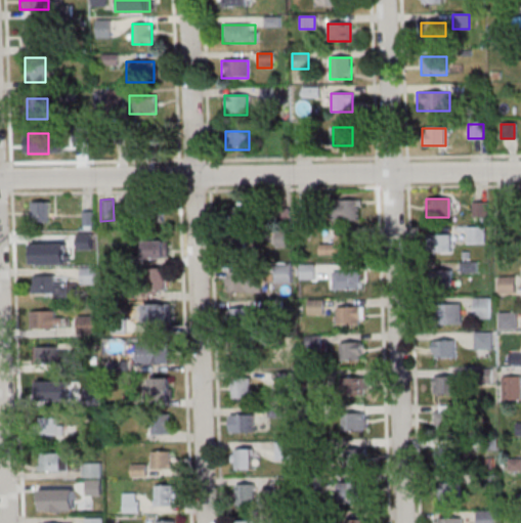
[(140,200),(140,223),(162,223),(162,200),(140,200)]
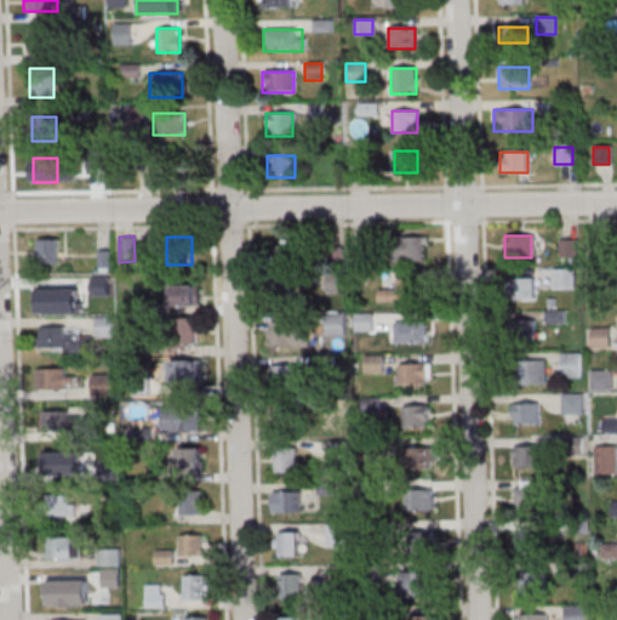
[(426,238),(396,238),(396,263),(426,263),(426,238)]
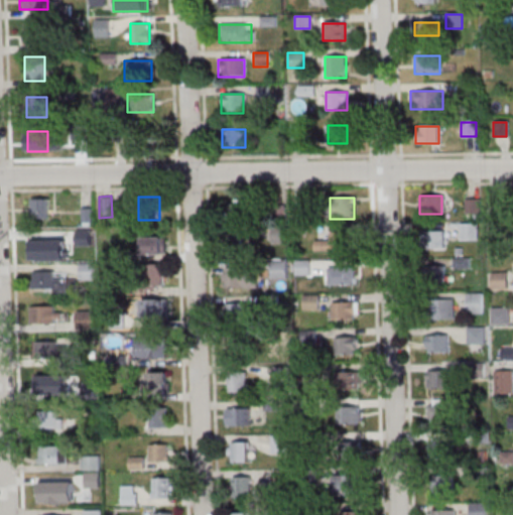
[(46,199),(29,199),(29,220),(46,219),(46,199)]
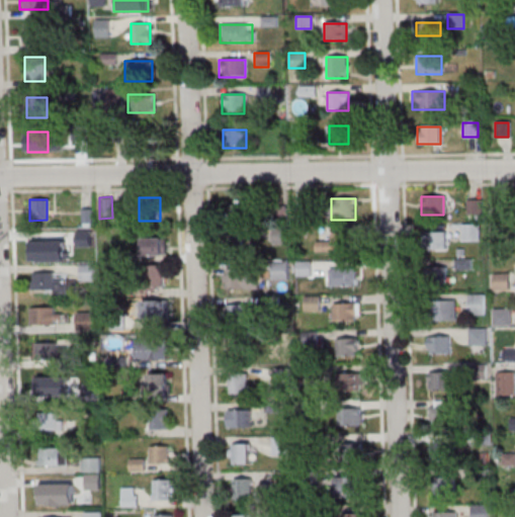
[(227,243),(241,245),(242,234),(252,235),(255,207),(231,205),(227,243)]
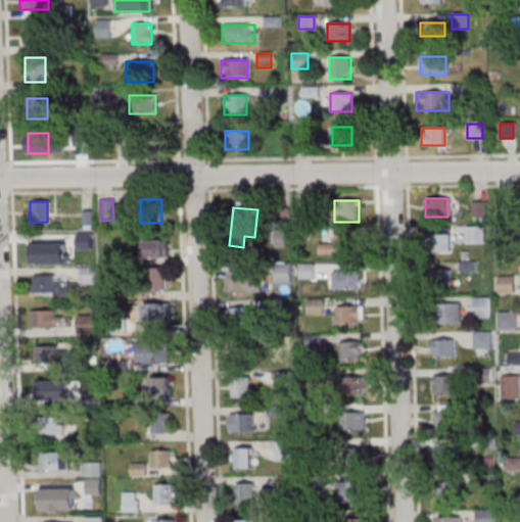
[(482,227),(464,227),(464,244),(482,244),(482,227)]
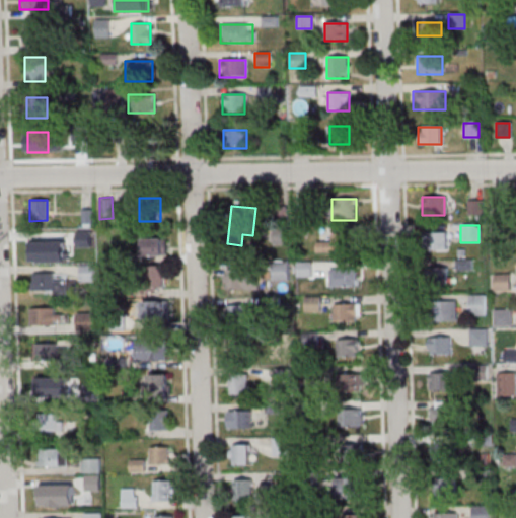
[(446,251),(446,232),(423,232),(423,250),(446,251)]
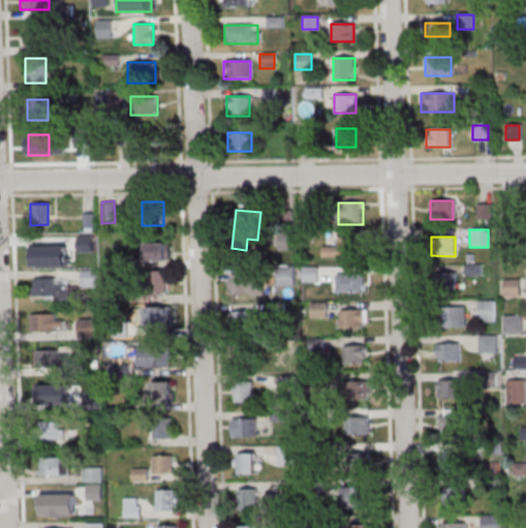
[(320,257),(357,257),(357,238),(335,238),(335,247),(320,247),(320,257)]
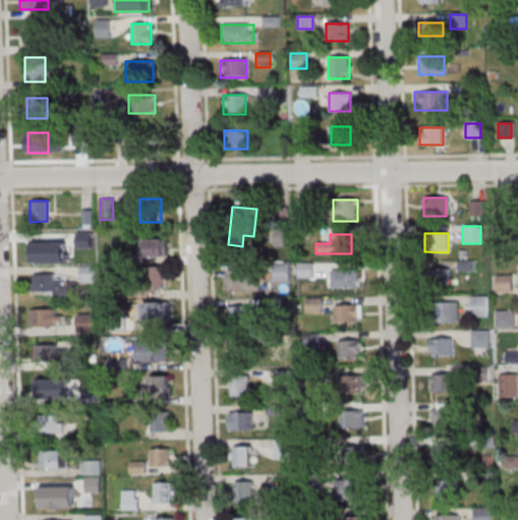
[(30,239),(30,255),(50,255),(50,239),(30,239)]
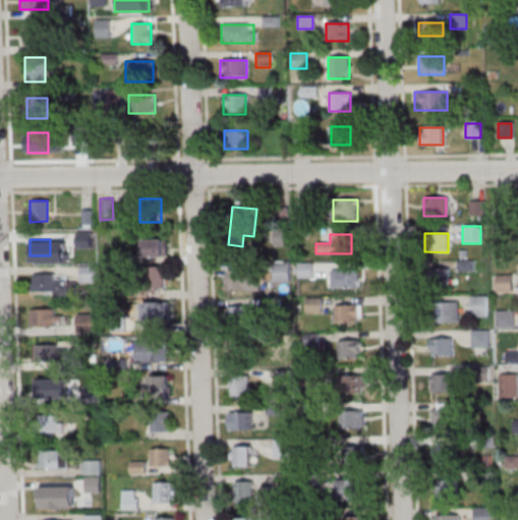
[(164,257),(164,240),(142,240),(142,257),(164,257)]
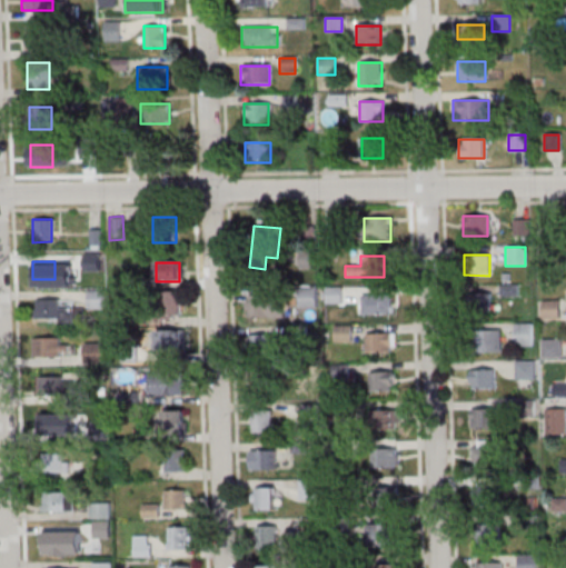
[(324,302),(338,302),(338,288),(324,288),(324,302)]
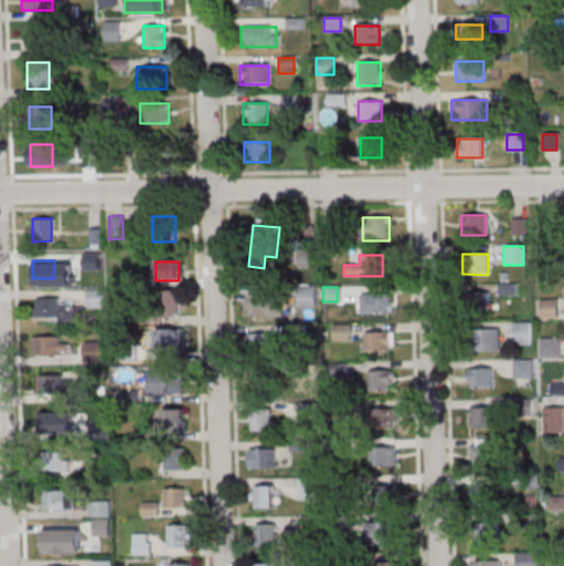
[(295,288),(295,307),(313,307),(313,288),(295,288)]
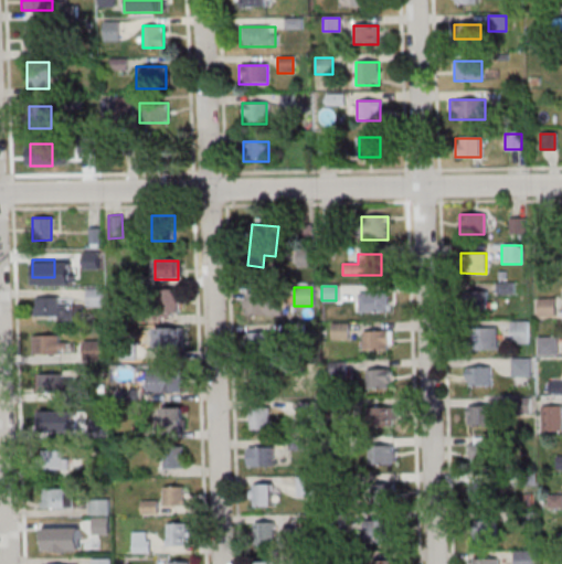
[(154,315),(177,315),(177,291),(154,291),(154,315)]
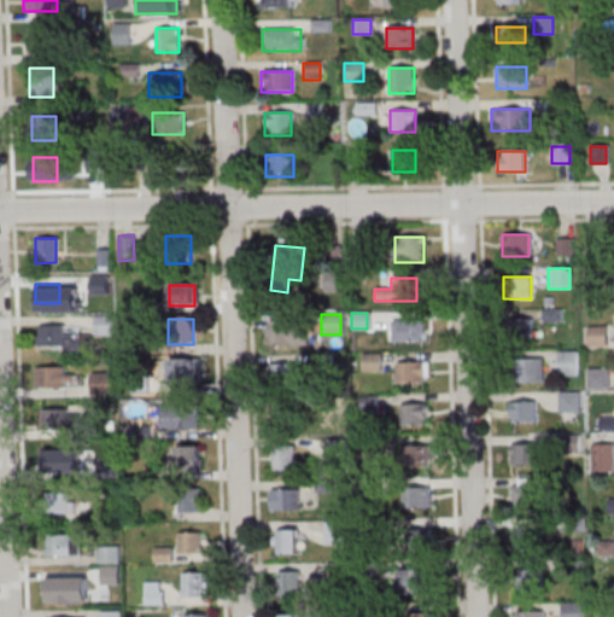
[(509,341),(531,341),(531,319),(509,319),(509,341)]
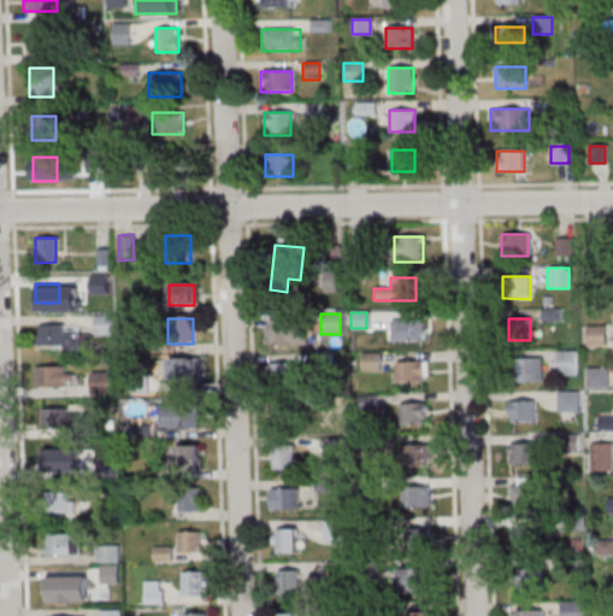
[(108,334),(107,320),(95,320),(95,335),(108,334)]
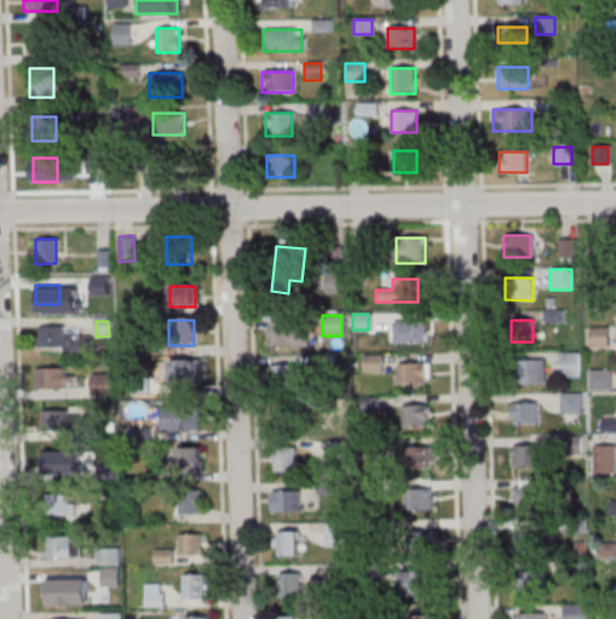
[(422,343),(422,321),(390,321),(390,343),(422,343)]
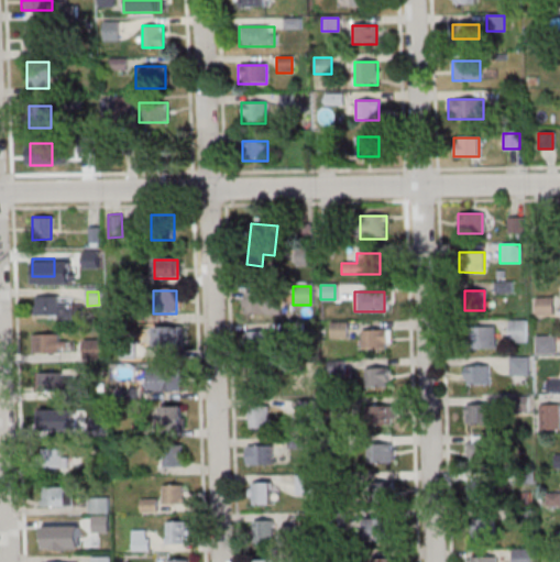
[(280,316),(280,293),(241,293),(241,316),(280,316)]
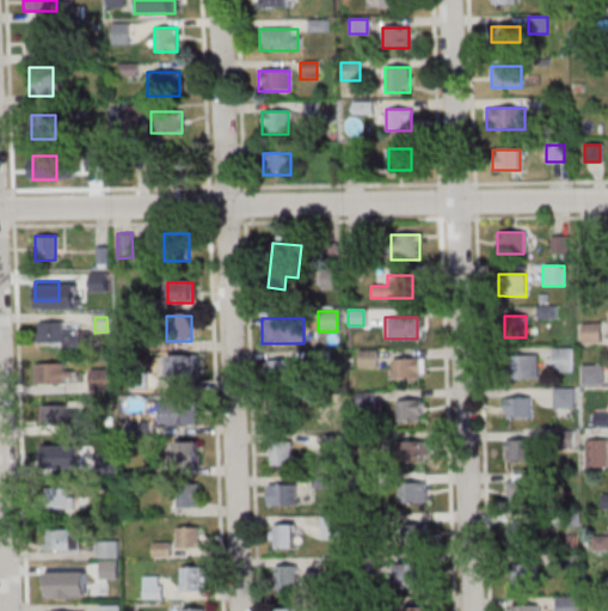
[(65,333),(63,321),(34,323),(36,349),(86,346),(85,330),(65,333)]
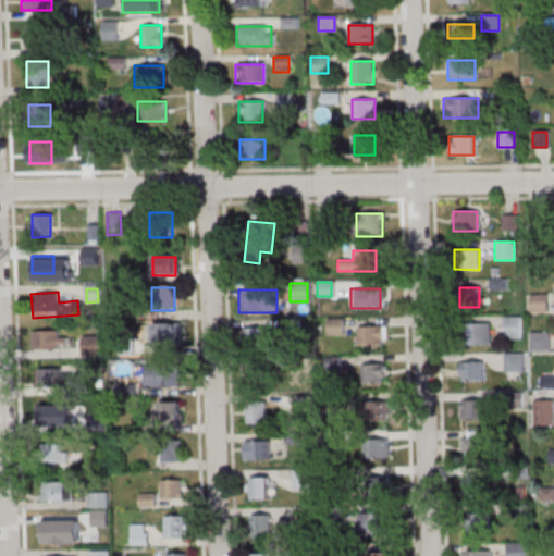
[(546,312),(546,294),(528,294),(528,312),(546,312)]
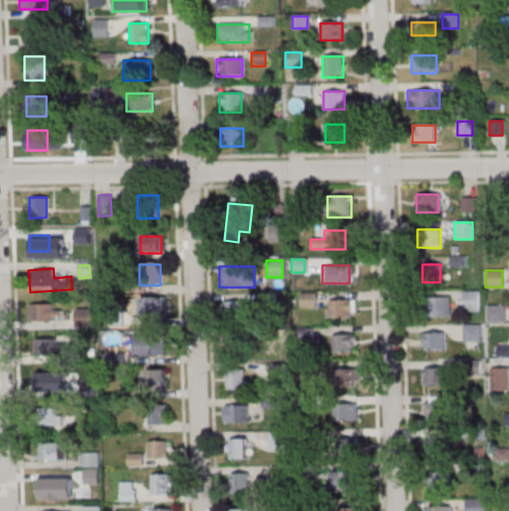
[(477,291),(460,291),(460,312),(477,312),(477,291)]
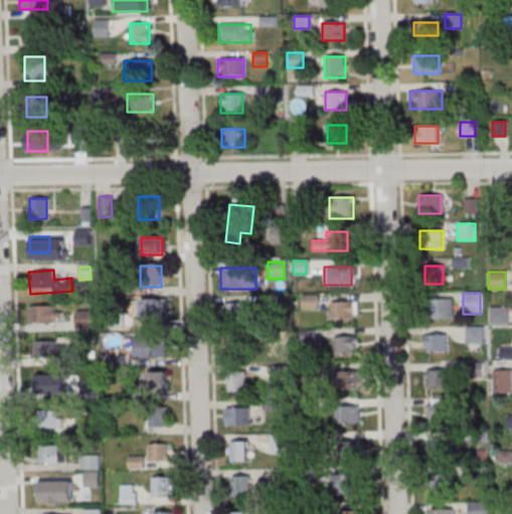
[(315,295),(301,295),(301,310),(315,310),(315,295)]
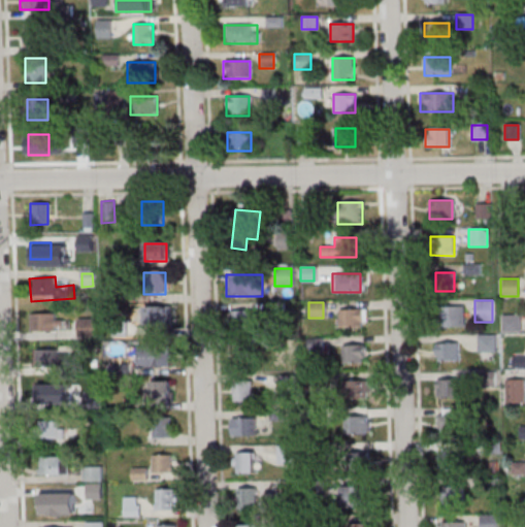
[(169,330),(169,306),(141,306),(141,330),(169,330)]
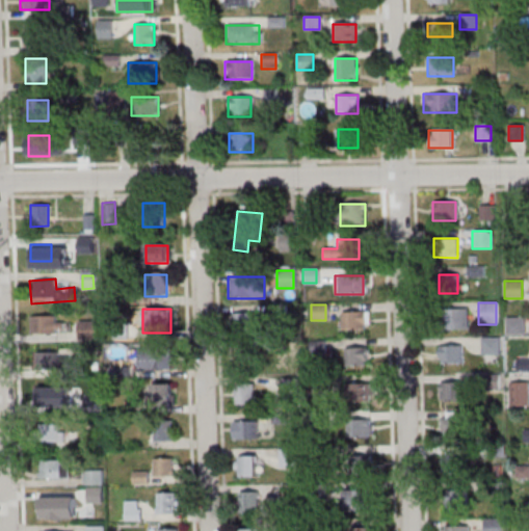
[(467,309),(448,309),(448,329),(467,329),(467,309)]
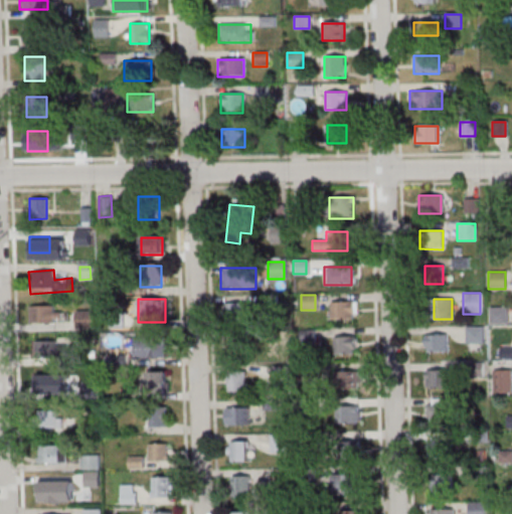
[(356,319),(356,302),(329,302),(329,319),(356,319)]
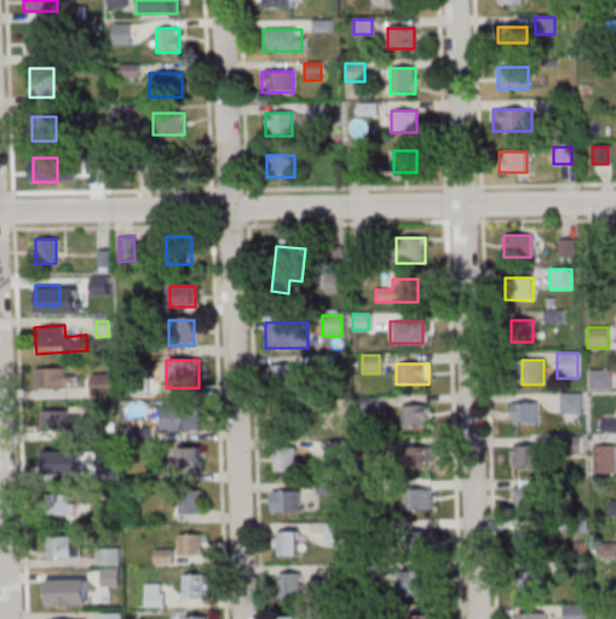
[(293,366),(269,366),(269,390),(293,390),(293,366)]
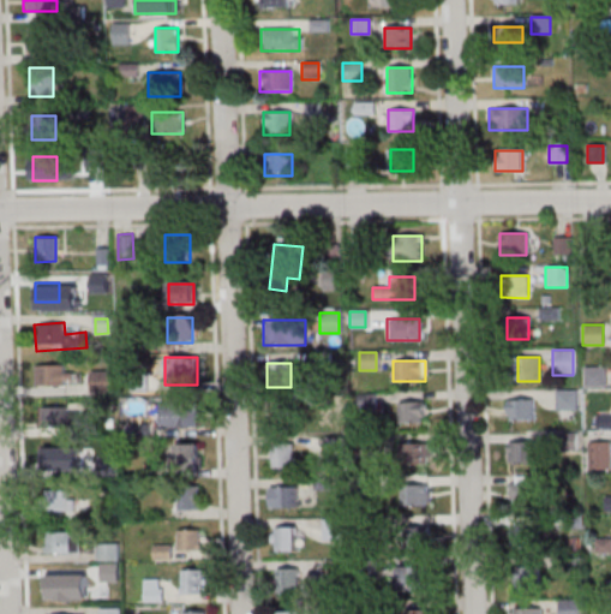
[(33,386),(67,386),(67,365),(33,365),(33,386)]
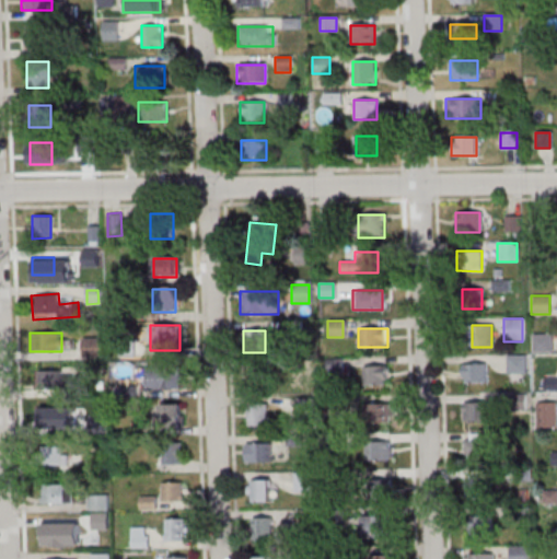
[(549,335),(529,335),(529,352),(549,352),(549,335)]
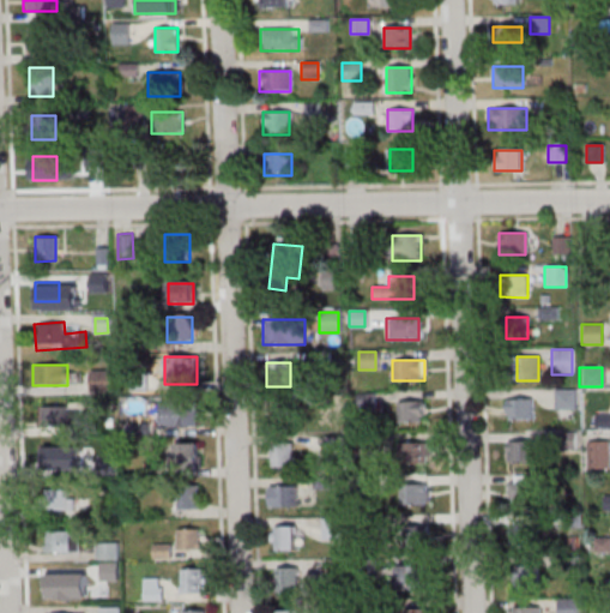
[(109,371),(89,371),(88,390),(109,391),(109,371)]
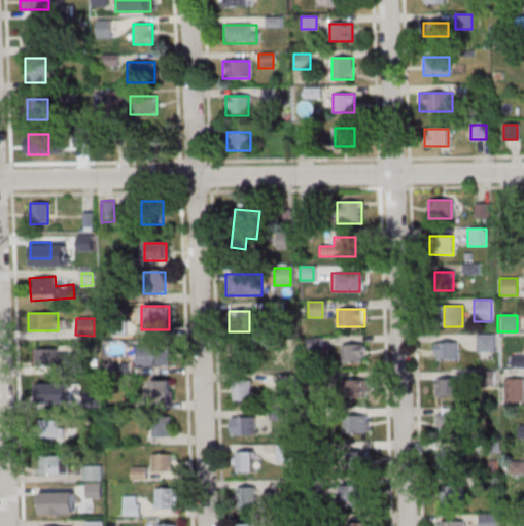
[(475,351),(493,351),(493,335),(475,335),(475,351)]
